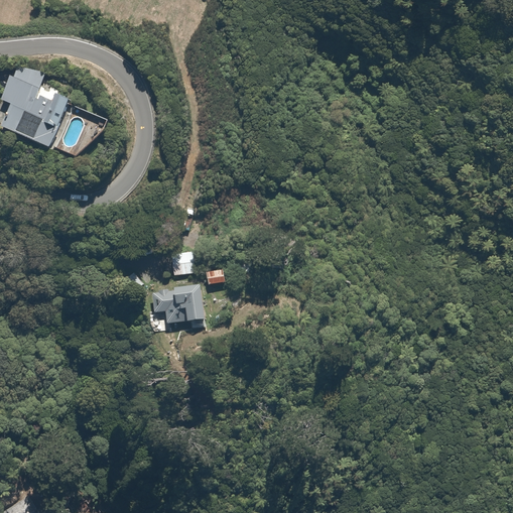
[(43,75),(20,63),(3,100),(10,103),(0,124),(46,146),(70,97),(58,91),(52,103),(34,94),(43,75)]
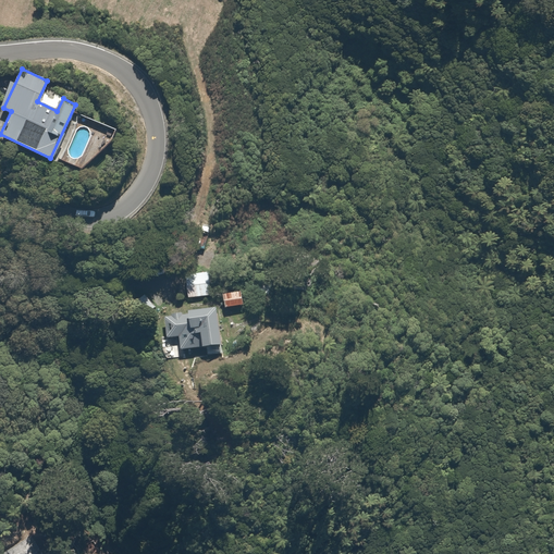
[(210,269),(185,269),(185,295),(210,295),(210,269)]
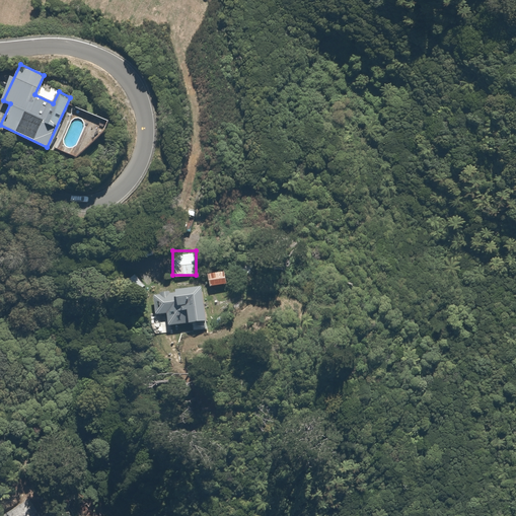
[(252,263),(235,256),(231,269),(247,275),(252,263)]
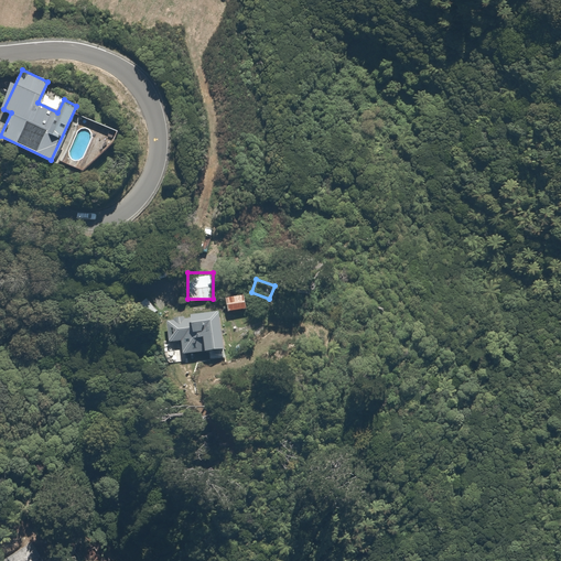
[(243,297),(227,298),(227,310),(243,309),(243,297)]
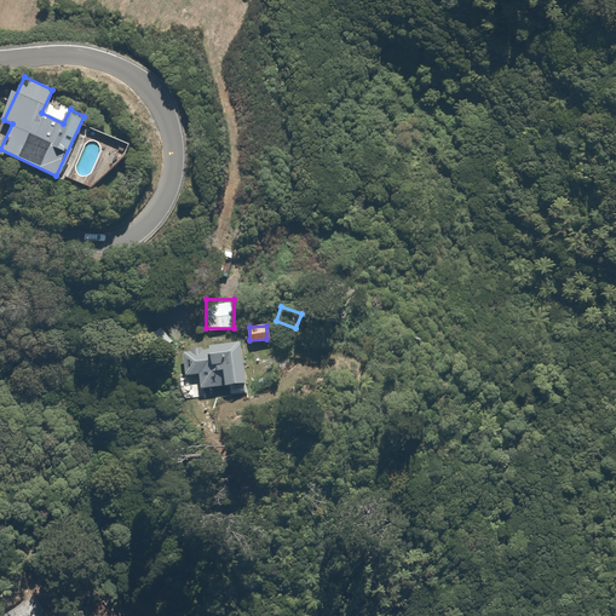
[(243,385),(241,347),(182,350),(183,373),(196,373),(197,387),(243,385)]
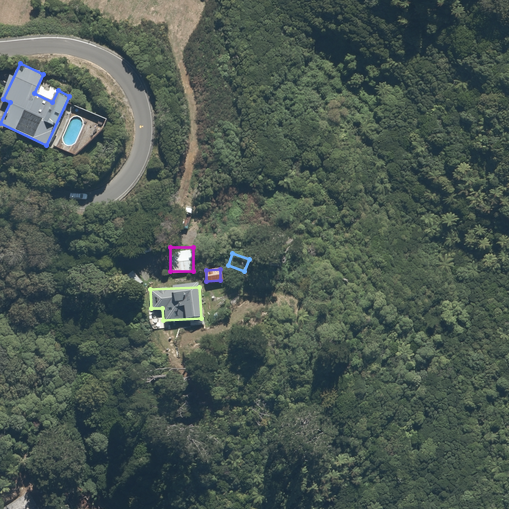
[(37,508),(27,492),(0,507),(0,508),(37,508)]
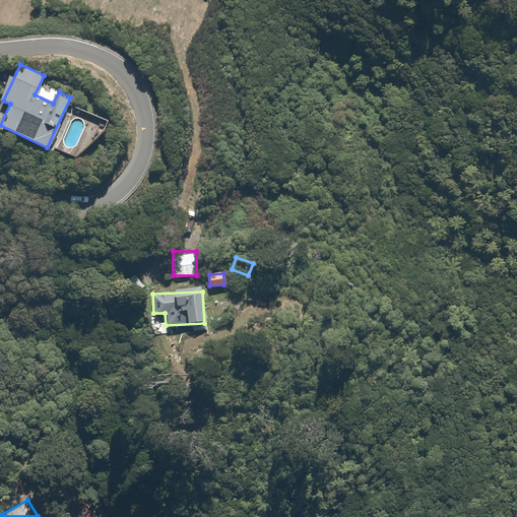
All buildings are outlined.
